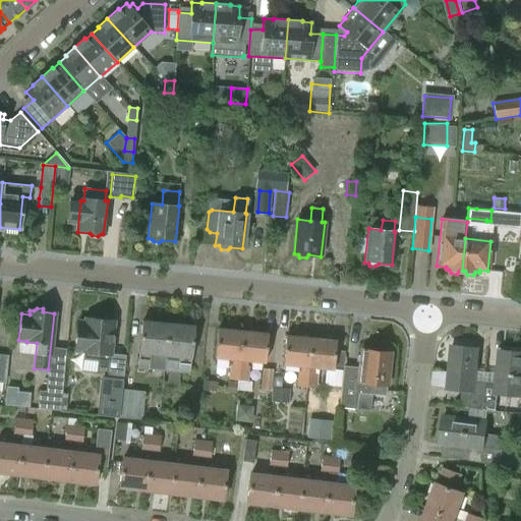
[(77,322),(74,351),(82,351),(82,353),(97,354),(96,371),(107,372),(109,355),(110,355),(113,321),(100,320),(98,317),(93,316),(90,319),(85,319),(85,323),(77,322)]
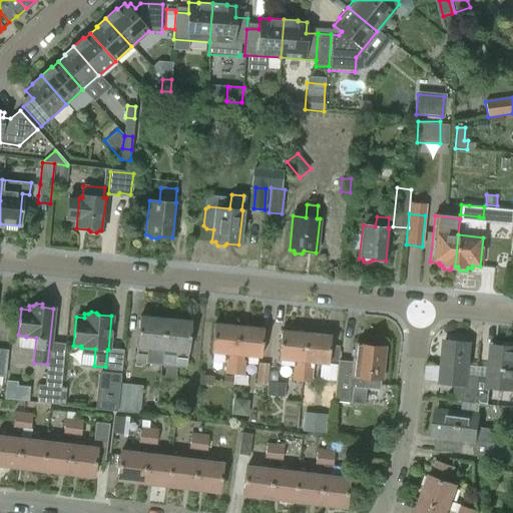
[(162,350),(165,319),(139,316),(135,348),(136,348),(134,364),(146,365),(148,349),(162,350)]
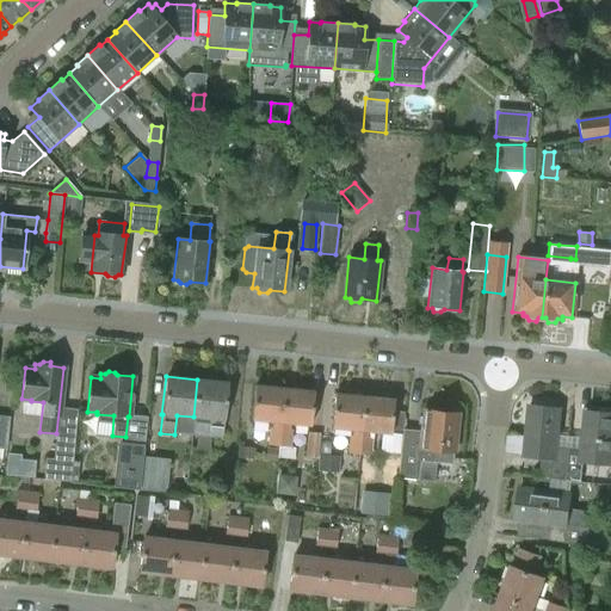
[(228,383),(197,380),(193,417),(191,436),(222,438),(223,420),(224,420),(228,383)]
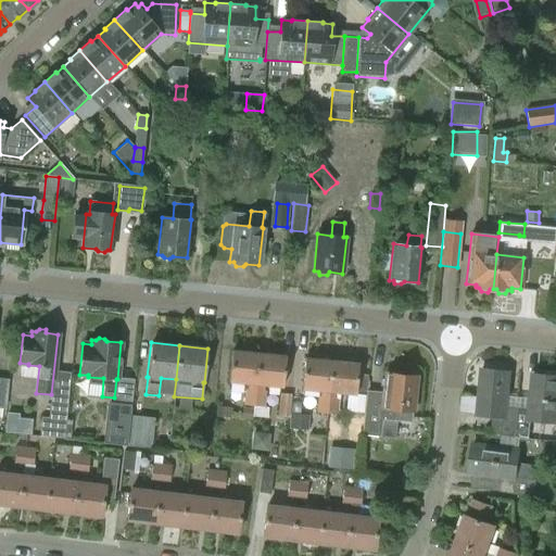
[(243,405),(253,406),(258,355),(232,352),(229,383),(247,386),(247,389),(244,389),(243,405)]
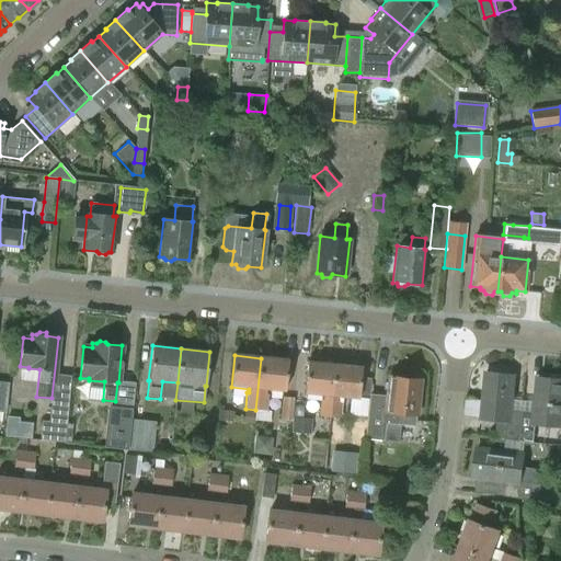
[(261,358),(255,410),(266,411),(267,395),(265,395),(266,390),(285,392),(288,361),(261,358)]
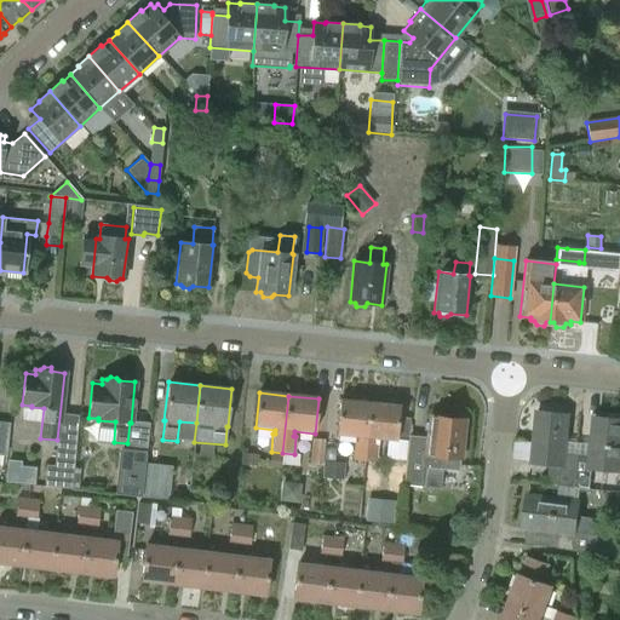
[(352,460),(365,461),(369,403),(339,401),(337,435),(357,437),(356,442),(354,442),(352,460)]
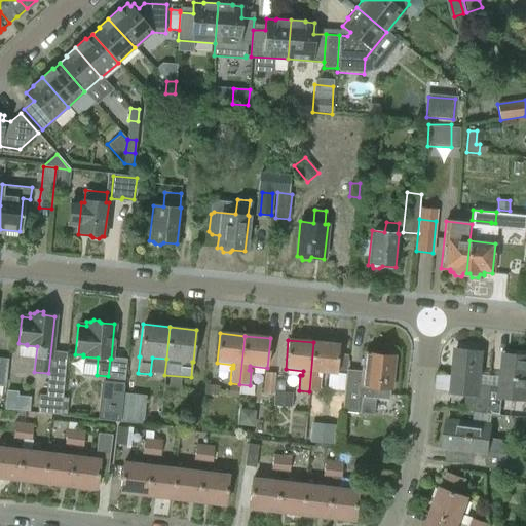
[(313,342),(309,391),(318,392),(321,377),(318,377),(318,372),(336,374),(339,345),(313,342)]
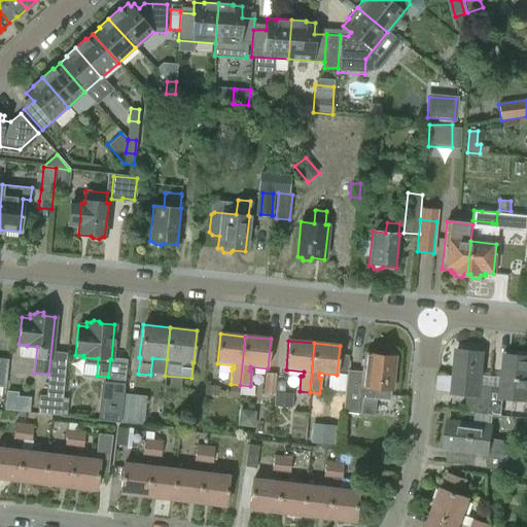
[(473,415),(488,416),(491,387),(479,386),(482,354),(457,351),(452,394),(476,396),(473,415)]
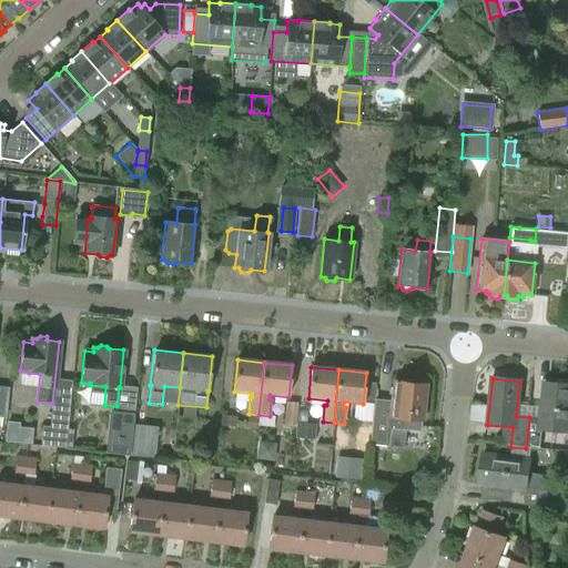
[(405,419),(405,425),(417,426),(418,421),(422,421),(425,384),(422,384),(416,379),(409,383),(394,381),(391,417),(405,419)]
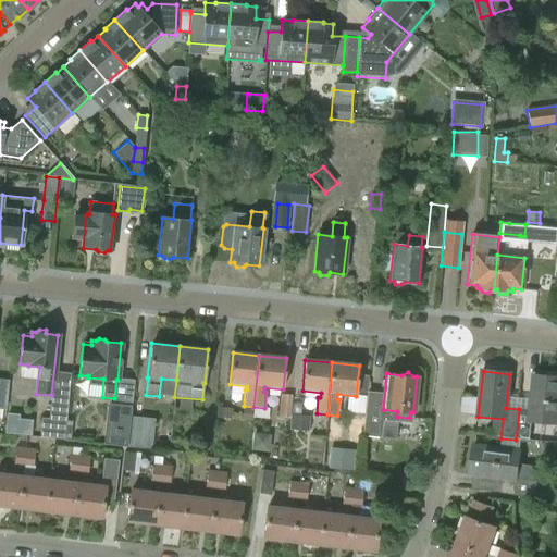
[(519,409),(516,440),(530,442),(532,422),(556,425),(556,422),(556,379),(533,376),(530,410),(519,409)]
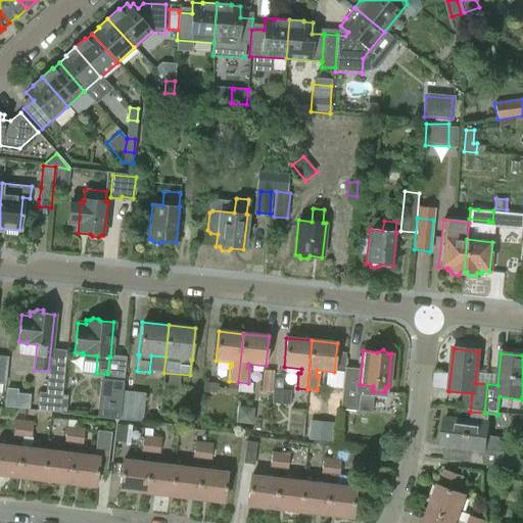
[(263,370),(260,392),(272,392),(274,371),(263,370)]
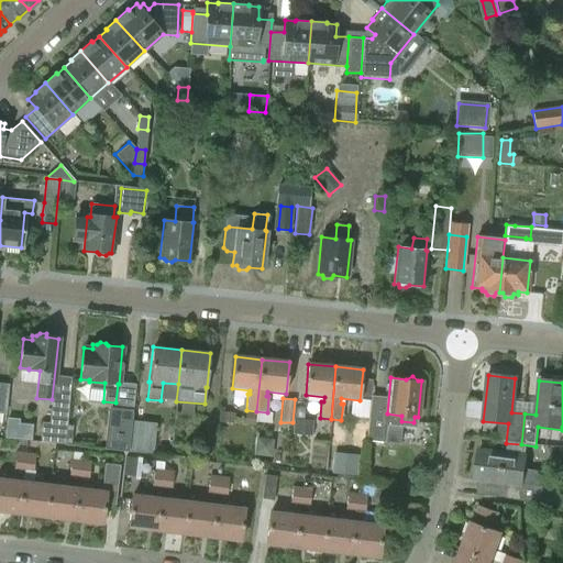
[(52,399),(48,426),(42,424),(40,442),(64,444),(68,401),(52,399)]
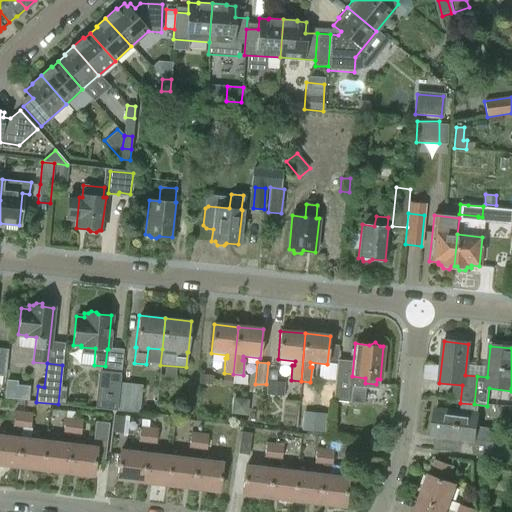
[(100,373),(97,409),(117,411),(120,382),(121,375),(100,373)]
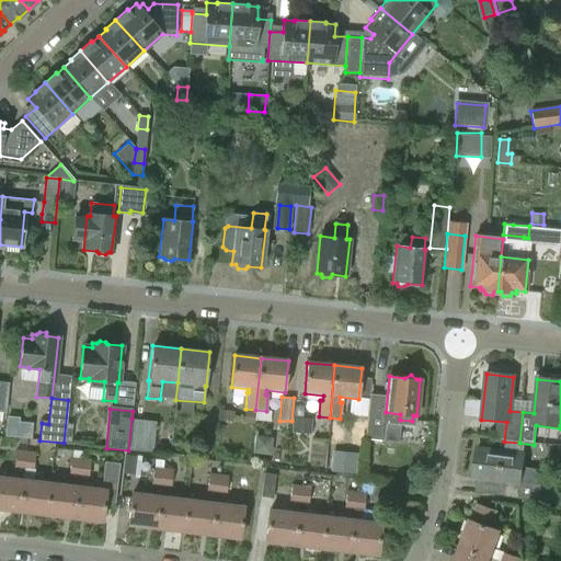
[(218,409),(217,420),(232,421),(232,410),(218,409)]
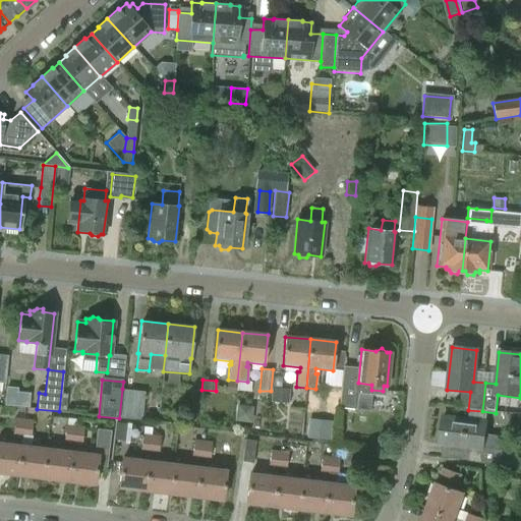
[(236,392),(237,382),(228,381),(227,391),(236,392)]
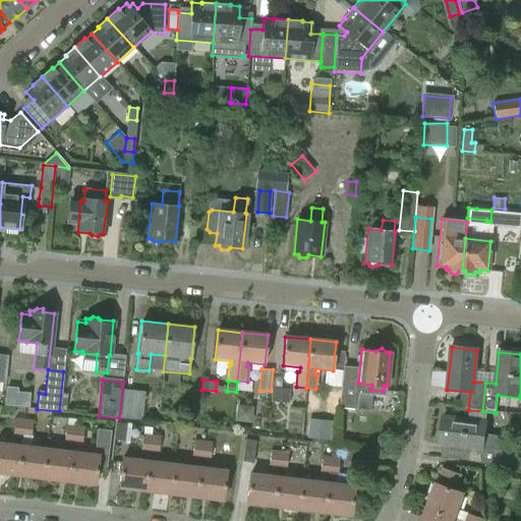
[(4,404),(14,404),(15,387),(6,386),(4,404)]
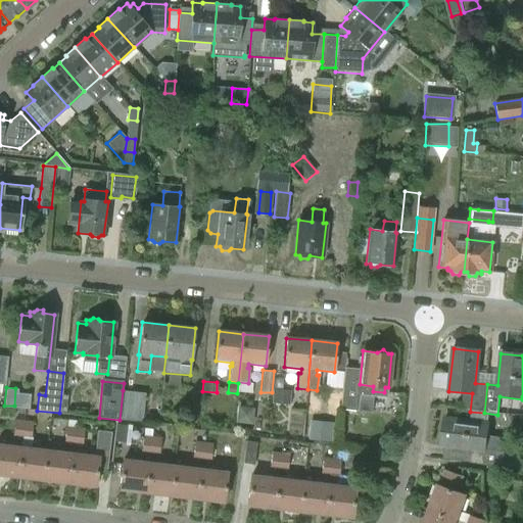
[(273,389),(272,405),(290,406),(291,391),(273,389)]
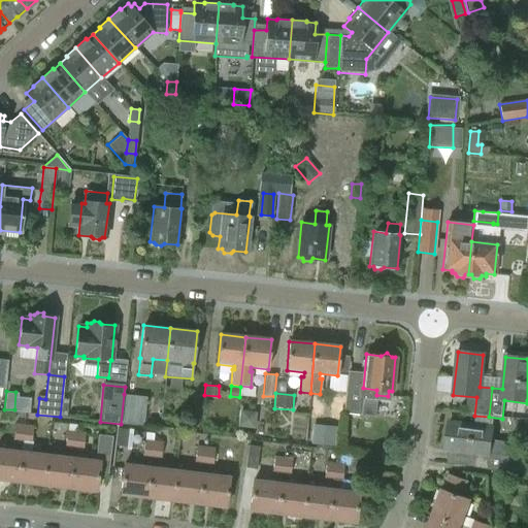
[(124,394),(121,424),(143,426),(146,396),(124,394)]
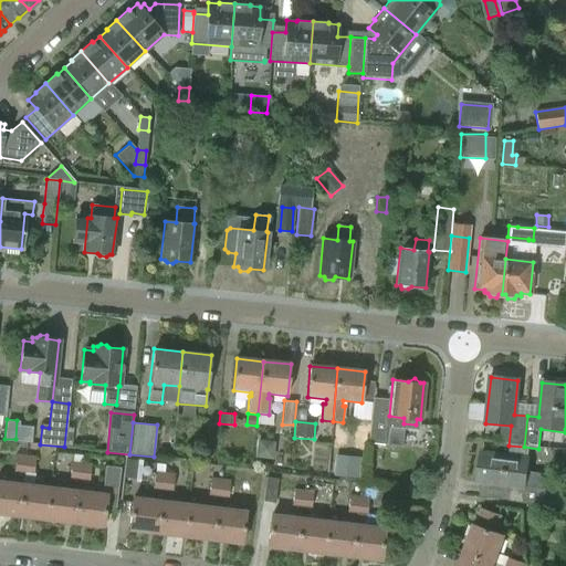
[(201,439),(199,456),(212,457),(213,440),(201,439)]
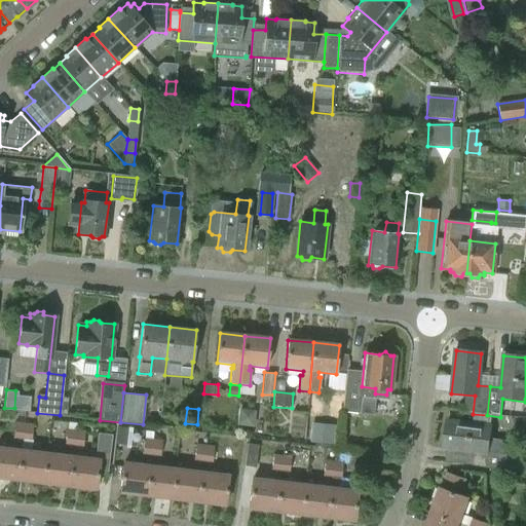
[(12,439),(22,440),(24,423),(14,422),(12,439)]
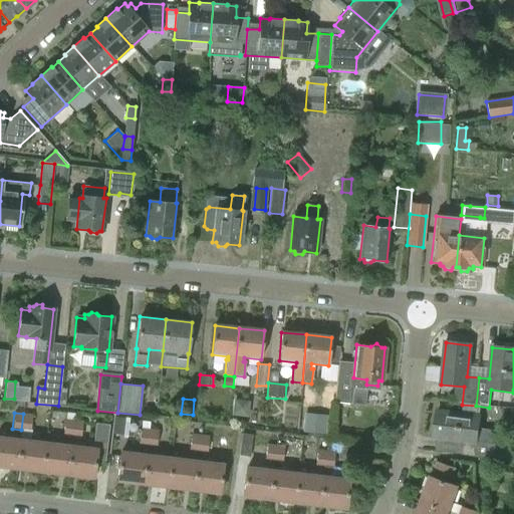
[(23,414),(21,430),(30,431),(32,415),(23,414)]
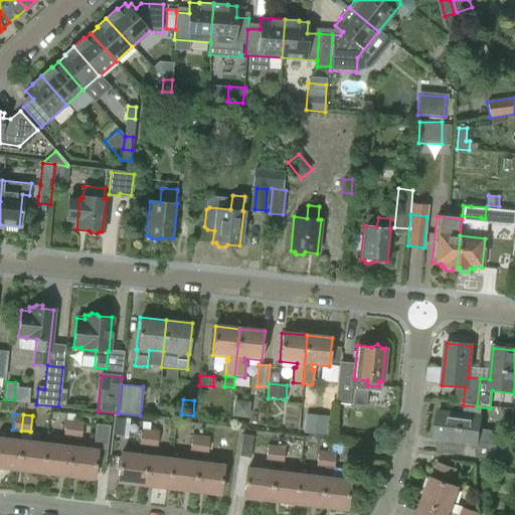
[(435,441),(465,445),(464,455),(485,458),(493,459),(495,446),(475,443),(478,419),(437,414),(435,441)]
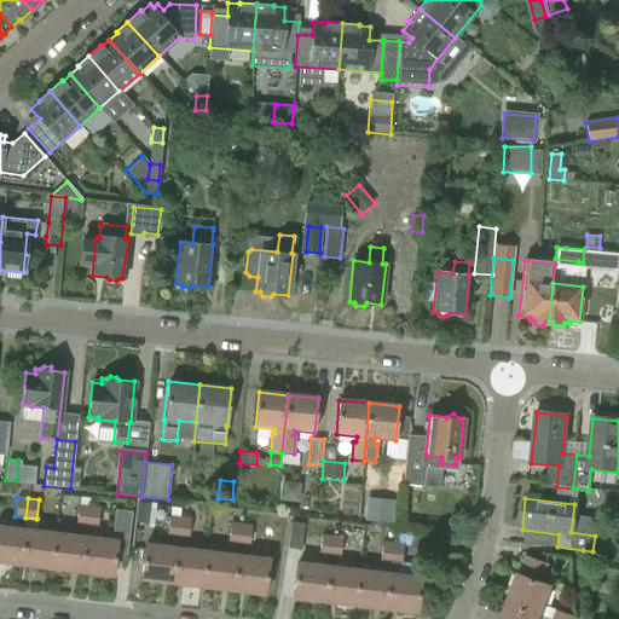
[(368,501),(365,521),(393,525),(394,504),(368,501)]
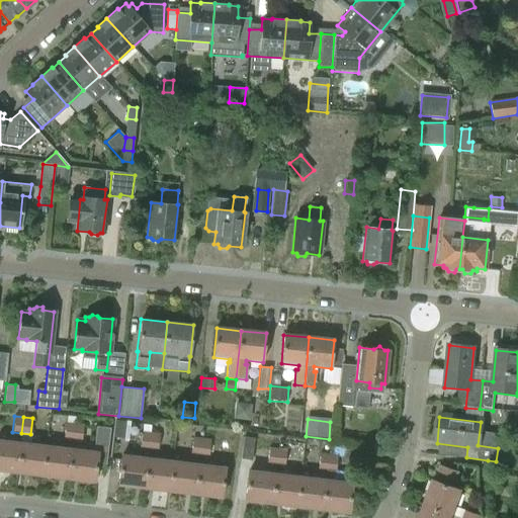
[(115,421),(113,437),(123,439),(125,422),(115,421)]
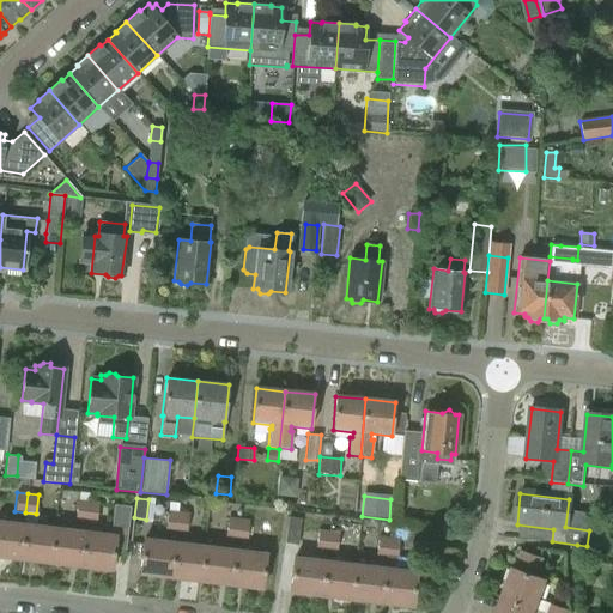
[(76,519),(86,520),(89,501),(78,499),(76,519)]
